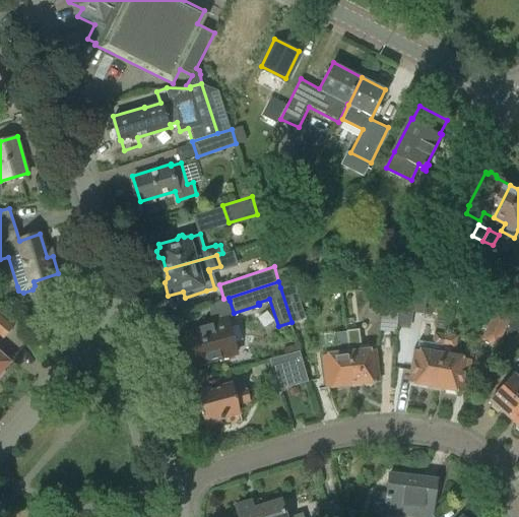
[(296,286),(280,287),(292,322),(306,317),(296,286)]
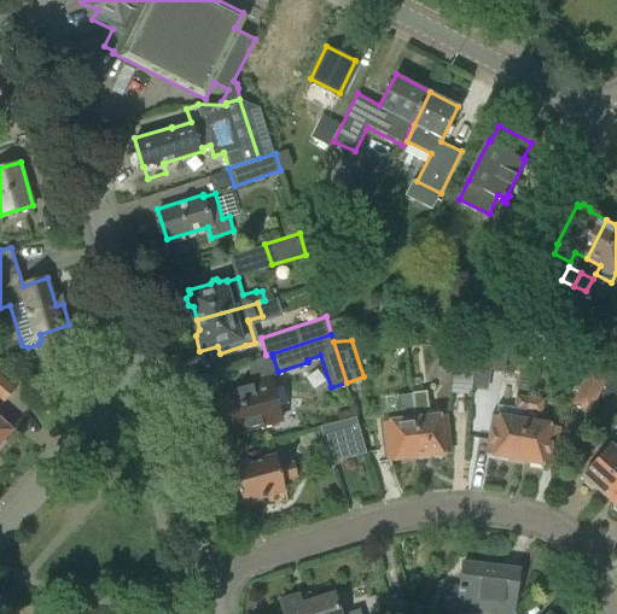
[(475,348),(473,366),(504,370),(507,349),(492,346),(475,345),(475,348)]
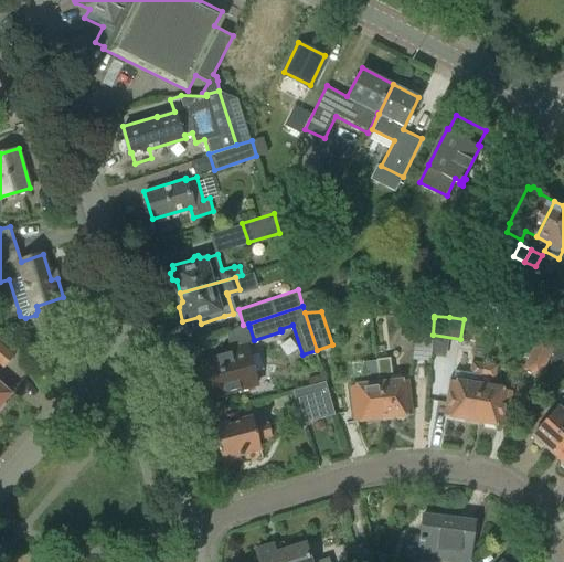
[(415,317),(412,358),(431,360),(433,335),(434,318),(415,317)]
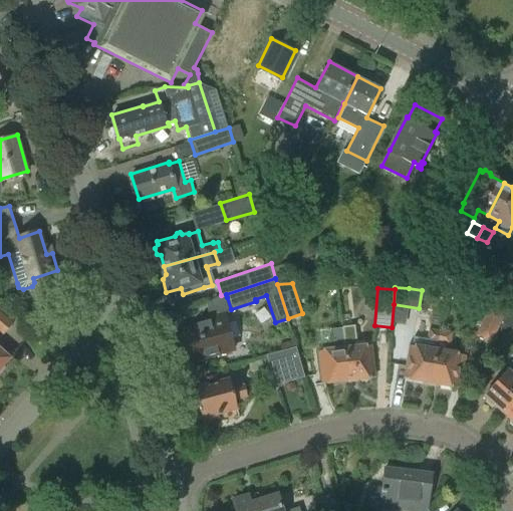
[(476,335),(491,342),(506,311),(490,304),(476,335)]
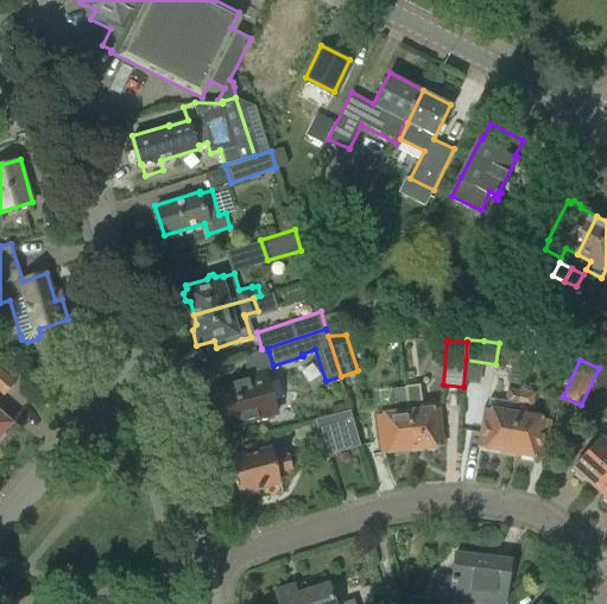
[(0,440),(6,434),(5,427),(10,421),(0,413),(0,409),(2,407),(0,405),(0,390),(4,394),(16,381),(0,367),(0,440)]
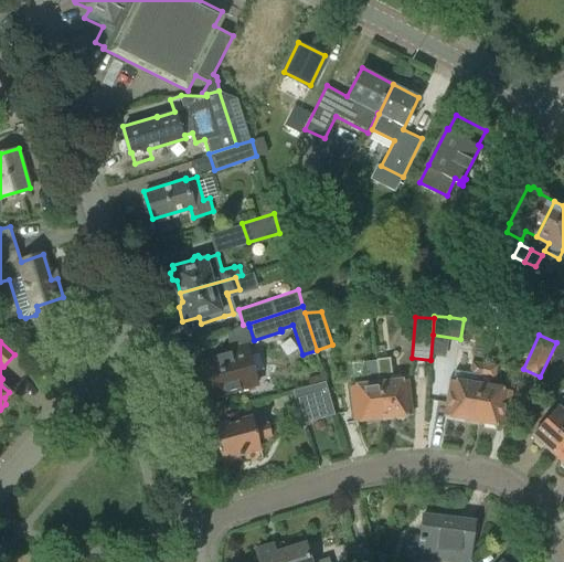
[(225,356),(198,362),(206,396),(256,384),(246,345),(224,350),(225,356)]
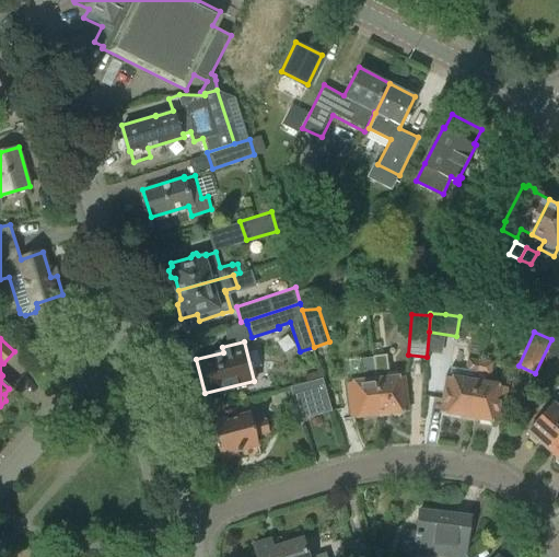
[(387,354),(373,356),(380,413),(406,409),(402,375),(389,376),(387,354)]
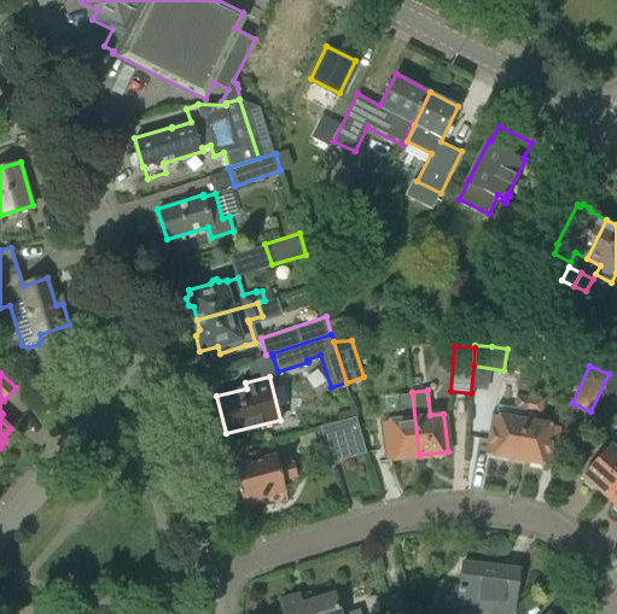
[(403,419),(386,421),(391,458),(419,455),(412,392),(400,393),(403,419)]
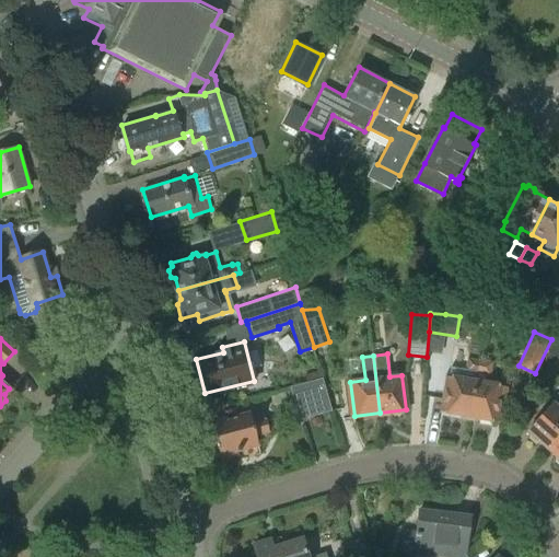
[(449,375),(442,412),(444,412),(444,413),(468,416),(479,359),(467,357),(465,369),(461,368),(450,366),(449,375)]
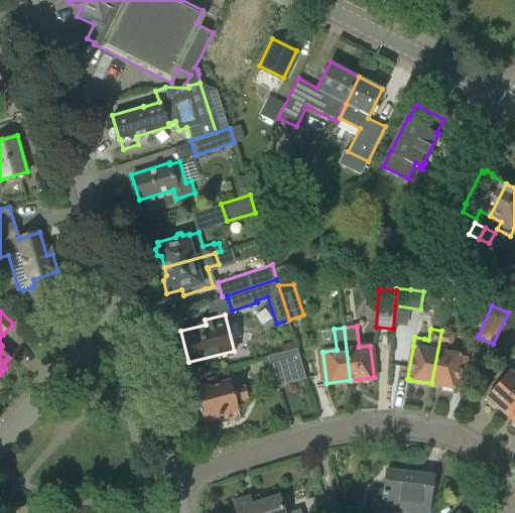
[(441,331),(431,383),(457,388),(459,372),(465,373),(468,356),(461,354),(448,352),(452,332),(441,331)]
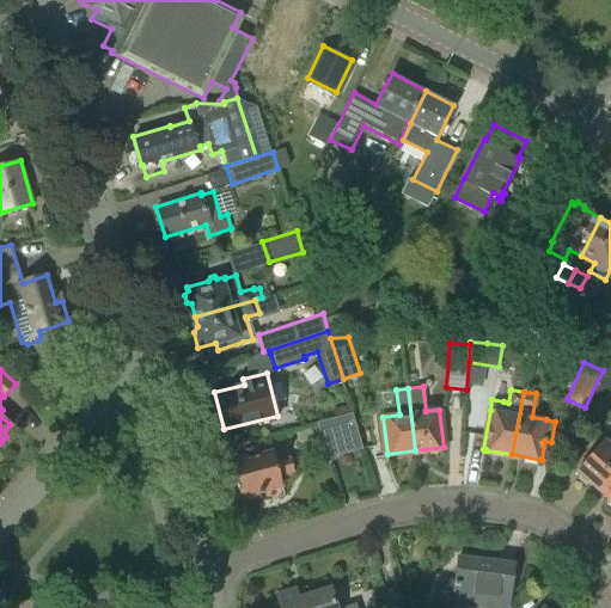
[(350,403),(334,407),(337,416),(353,411),(350,403)]
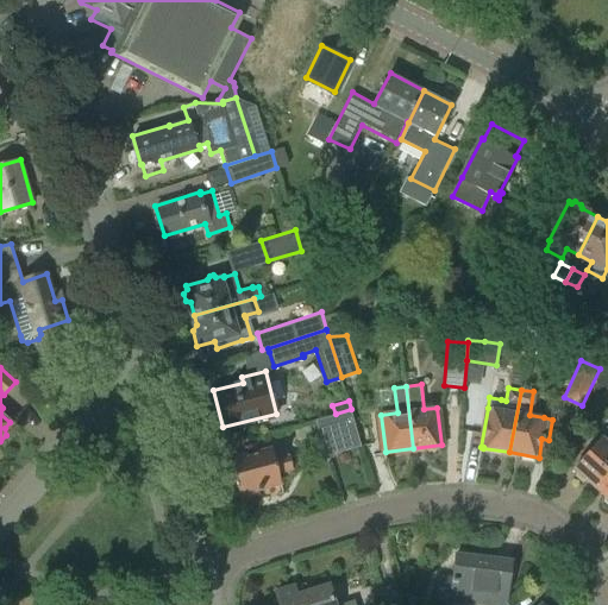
[(315,420),(326,454),(361,445),(351,409),(336,414),(315,420)]
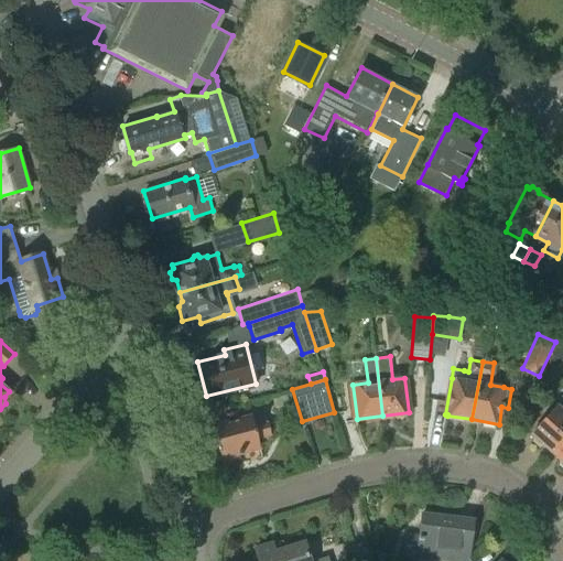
[(544,418),(531,432),(534,434),(534,438),(540,443),(542,441),(551,450),(562,437),(562,397),(554,407),(551,407),(544,414),(544,418)]
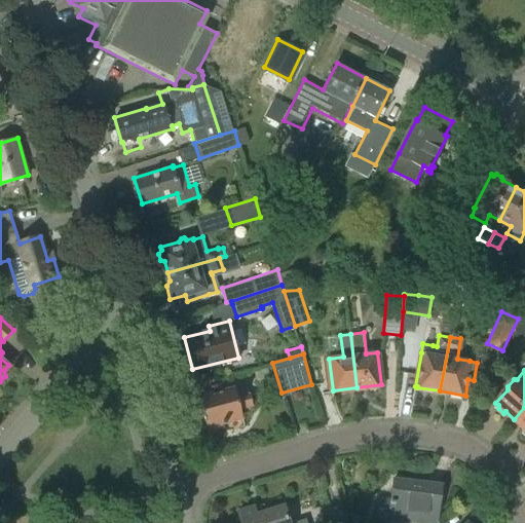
[(200,398),(209,428),(227,423),(226,419),(244,415),(241,408),(254,405),(250,393),(249,393),(248,386),(235,388),(235,387),(200,398)]
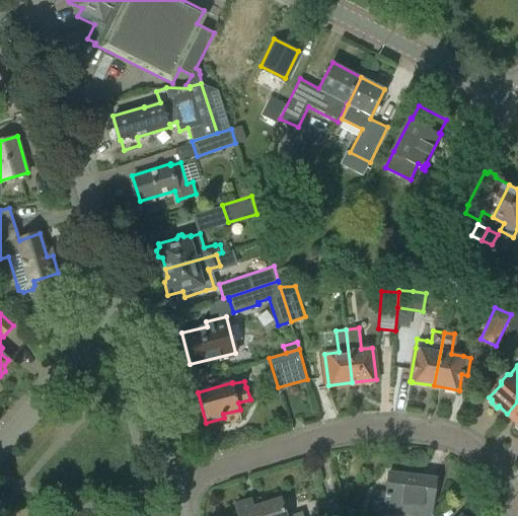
[(517,401),(507,414),(516,422),(515,424),(517,426),(517,401)]
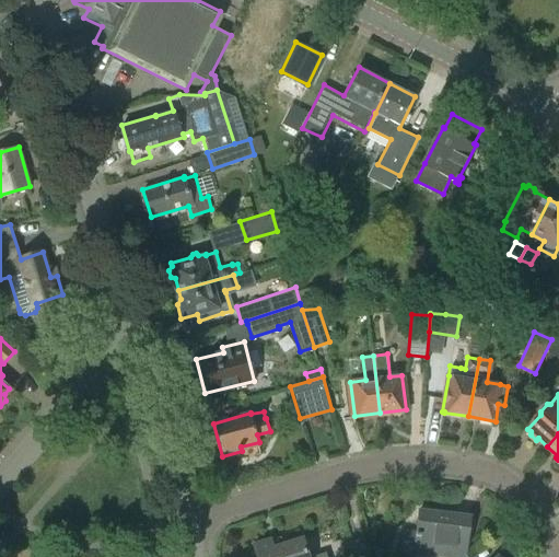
[(444,556),(463,556),(465,554),(470,517),(419,510),(417,531),(403,530),(400,549),(445,555),(444,556)]
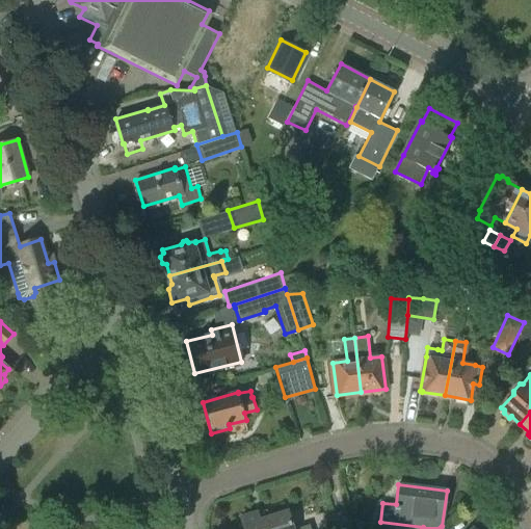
[(323,516),(327,528),(353,528),(347,508),(323,516)]
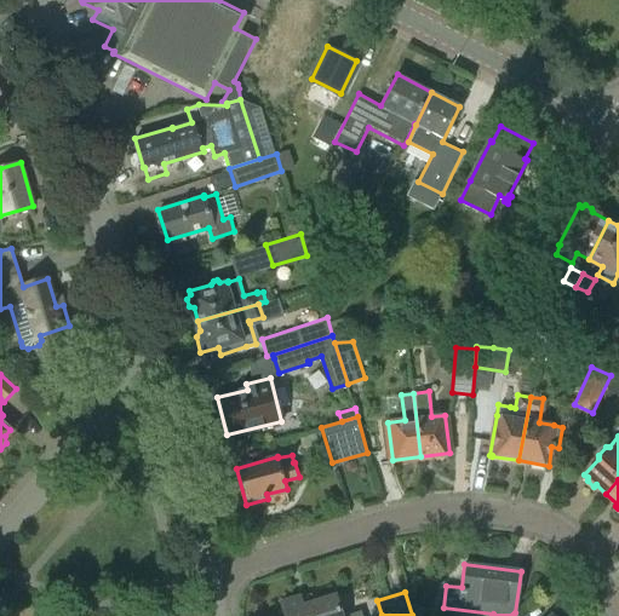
[(362,615),(361,612),(347,615),(340,615),(334,594),(303,604),(301,594),(281,600),(286,615),(362,615)]
